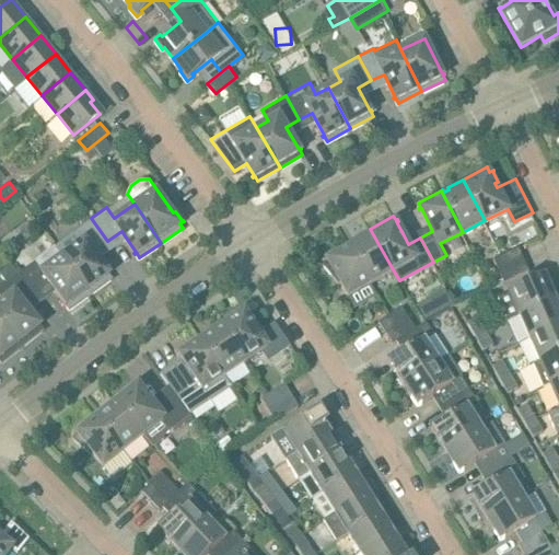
[(91,218),(56,244),(63,254),(91,292),(112,277),(109,273),(111,272),(109,270),(108,272),(99,257),(93,251),(107,241),(91,218)]
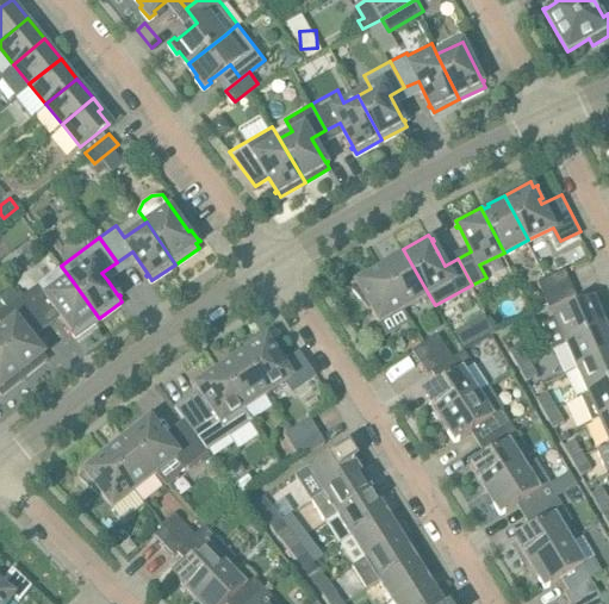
[(404,306),(428,293),(403,249),(386,259),(387,261),(383,263),(381,261),(379,262),(404,306)]
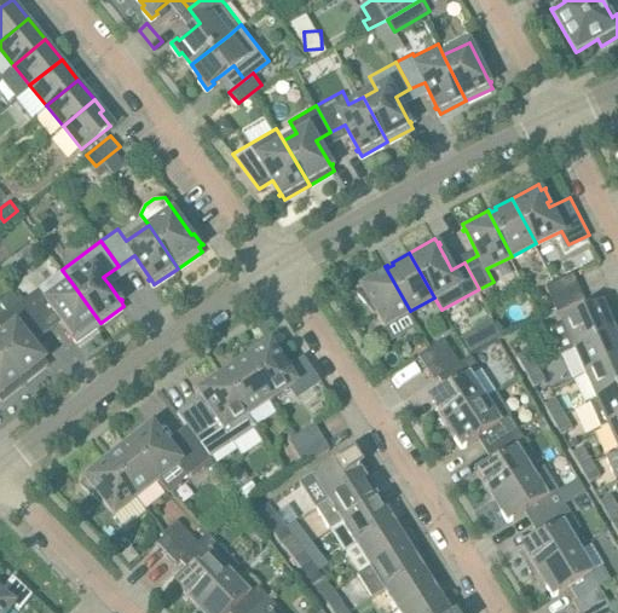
[(410,311),(385,266),(359,281),(363,285),(356,289),(357,290),(358,290),(365,300),(369,298),(385,325),(410,311)]
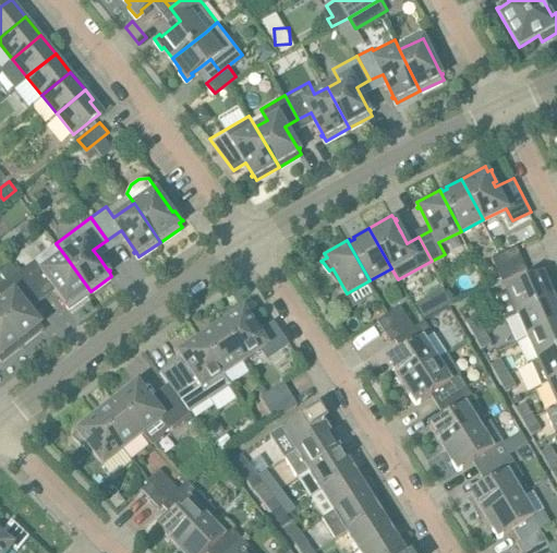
[(70,307),(91,291),(63,253),(55,243),(20,268),(37,291),(50,280),(65,301),(64,302),(65,303),(67,302),(70,307)]
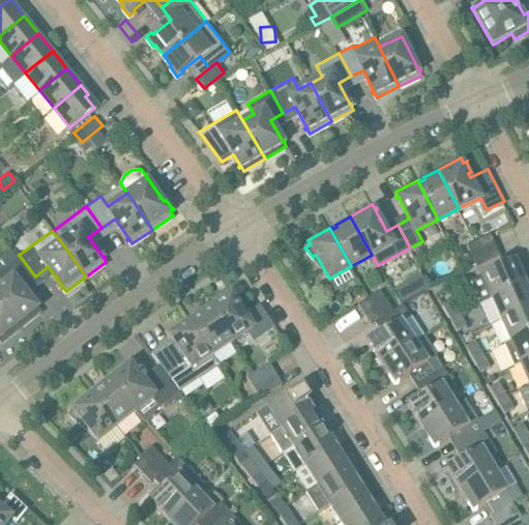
[(467,242),(472,254),(496,243),(491,232),(467,242)]
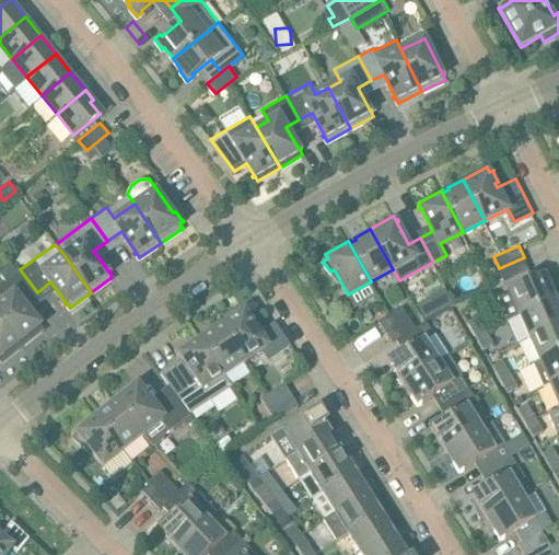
[(504,280),(530,269),(524,257),(499,268),(504,280)]
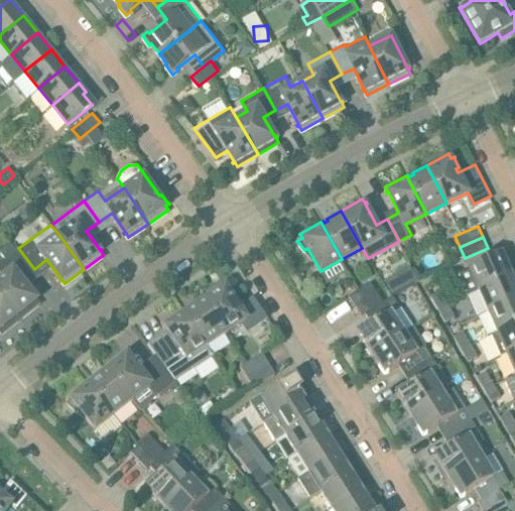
[(21,278),(34,269),(18,248),(0,262),(0,269),(4,275),(0,278),(0,290),(21,316),(40,301),(37,298),(38,297),(37,296),(36,297),(21,278)]
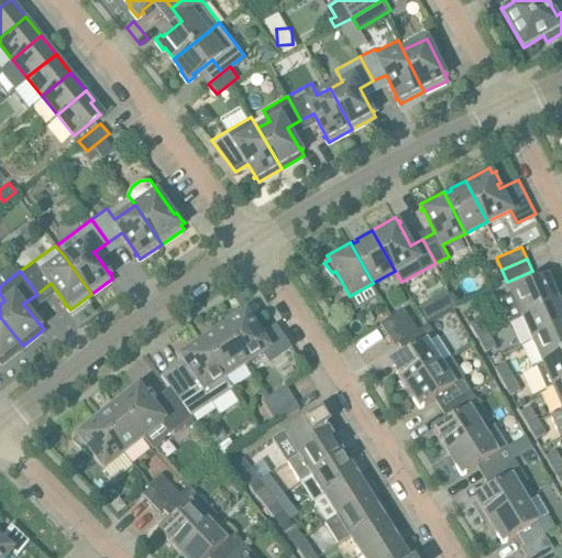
[(511,319),(522,315),(558,298),(547,274),(546,274),(547,276),(500,296),(511,319)]
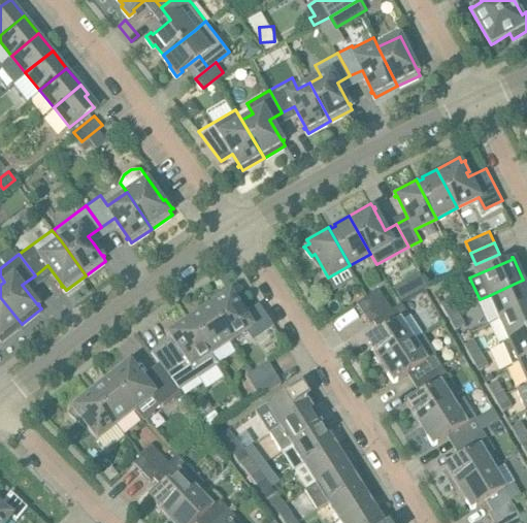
[(428,285),(421,270),(393,285),(401,299),(425,286),(428,285)]
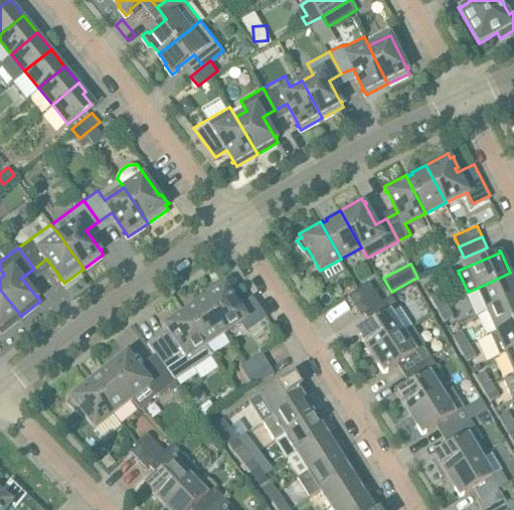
[(513,281),(510,273),(478,288),(487,309),(513,296),(513,281)]
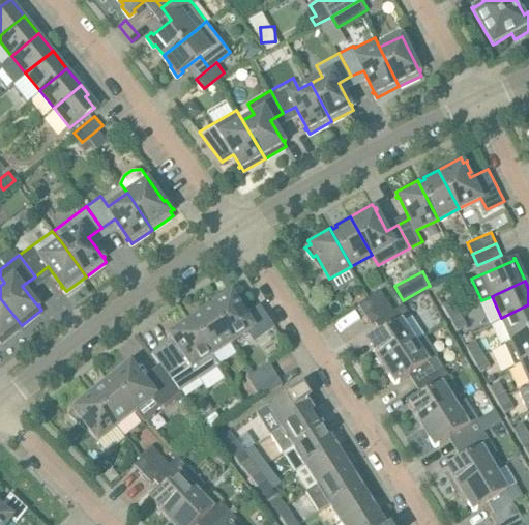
[(358,302),(365,312),(387,298),(380,288),(358,302)]
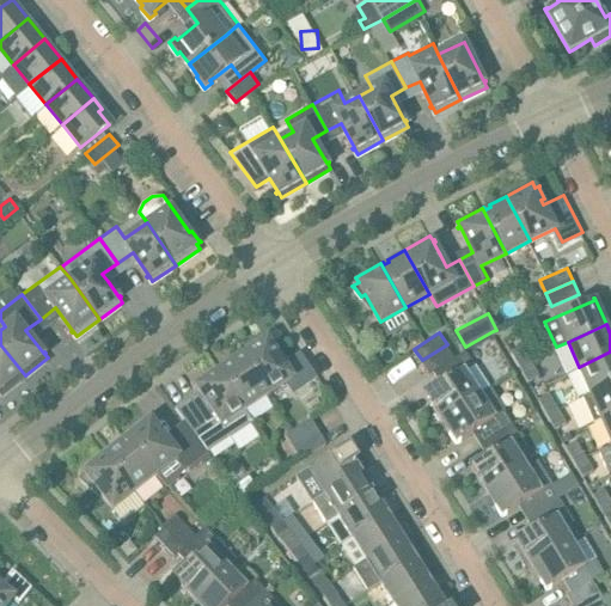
[(264,334),(240,349),(268,392),(288,379),(294,387),(315,374),(316,375),(318,374),(300,349),(299,350),(300,353),(283,363),(275,350),(279,348),(272,337),(273,337),(272,336),(268,338),(264,334)]
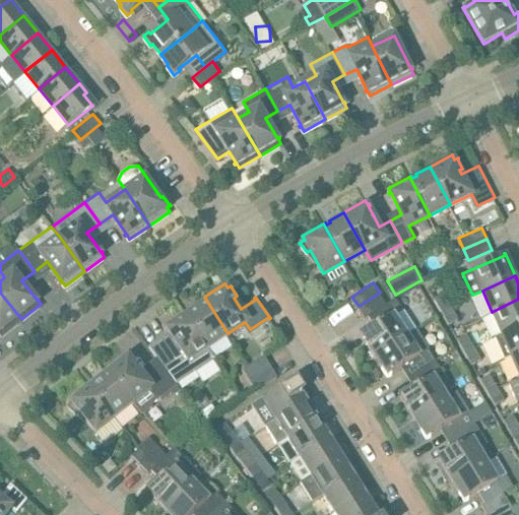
[(434,297),(442,310),(451,305),(444,292),(434,297)]
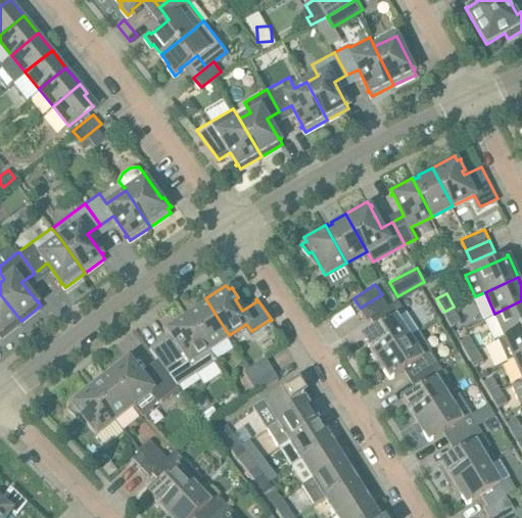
[(0,294),(0,333),(2,336),(21,321),(0,294)]
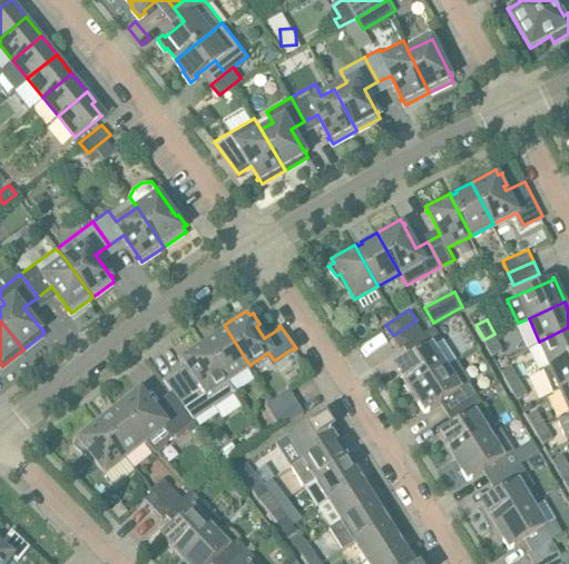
[(400,347),(411,340),(423,330),(417,320),(393,335),(400,347)]
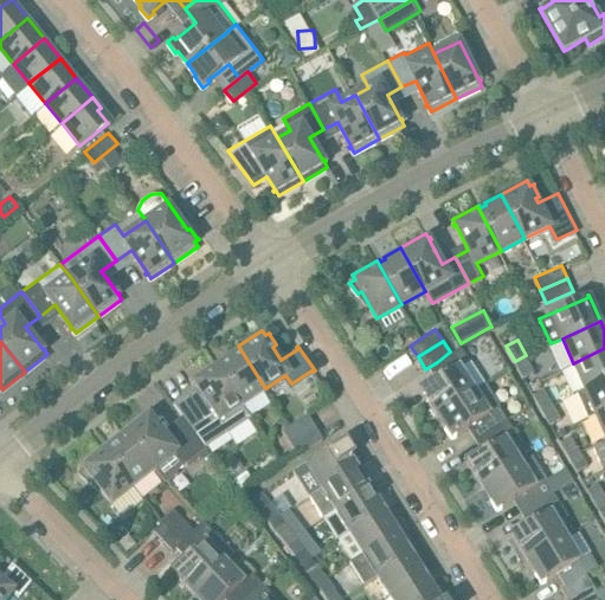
[(461,344),(450,352),(437,362),(444,374),(422,388),(437,412),(474,388),(459,366),(470,359),(462,344),(461,344)]
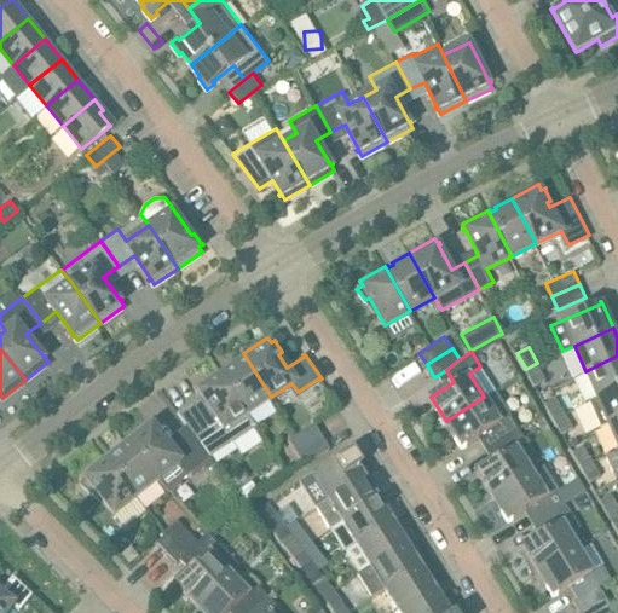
[(248,412),(271,397),(243,353),(226,364),(229,366),(223,370),(221,368),(220,369),(248,412)]
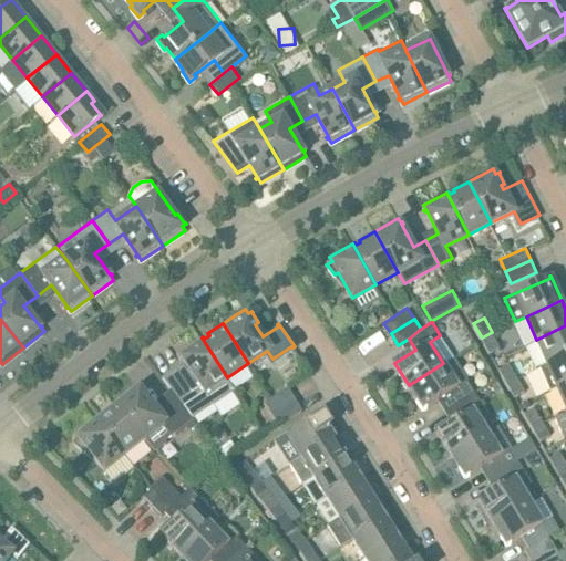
[(565,325),(536,340),(546,363),(565,354),(565,325)]
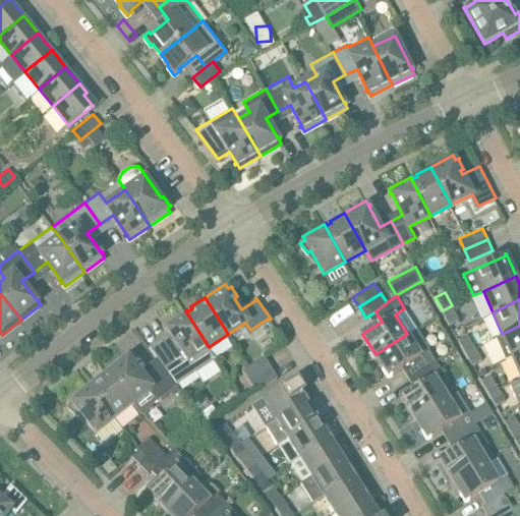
[(452,305),(443,310),(450,323),(459,318),(452,305)]
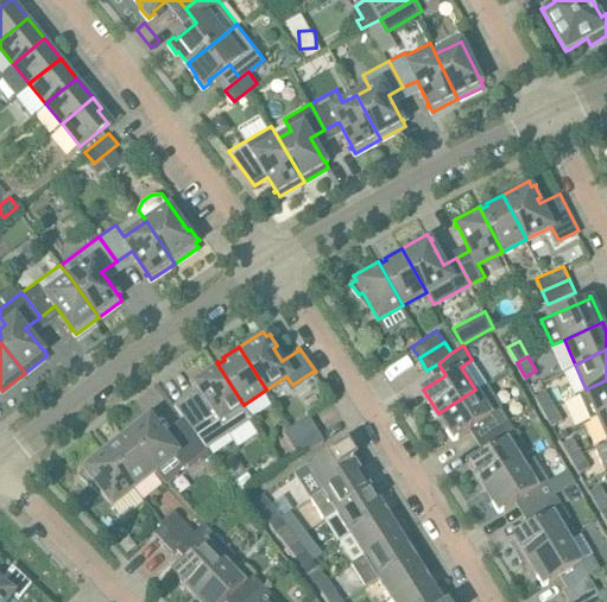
[(198,387),(176,403),(184,414),(190,422),(207,447),(209,445),(228,432),(252,417),(244,405),(216,362),(193,378),(196,382),(194,384),(195,385),(196,384),(198,387)]
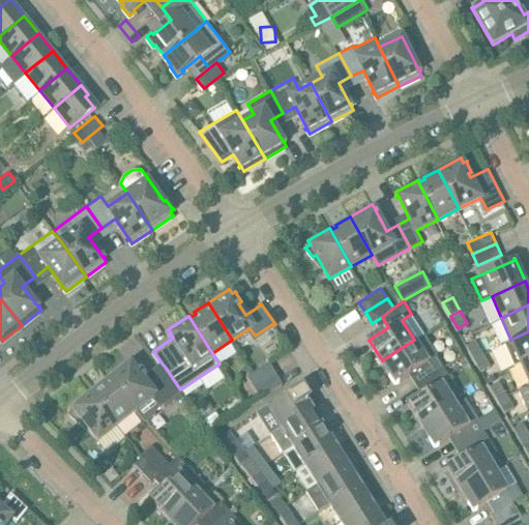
[(513,363),(520,360),(528,356),(528,331),(510,340),(504,342),(513,363)]
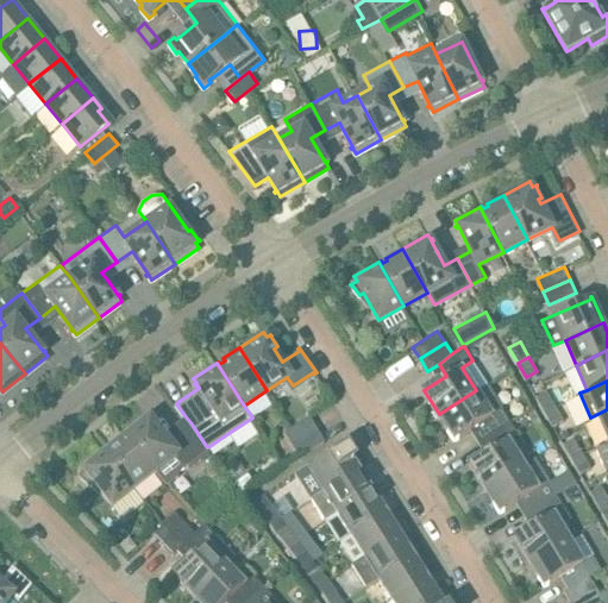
[(537,395),(545,409),(555,403),(546,389),(537,395)]
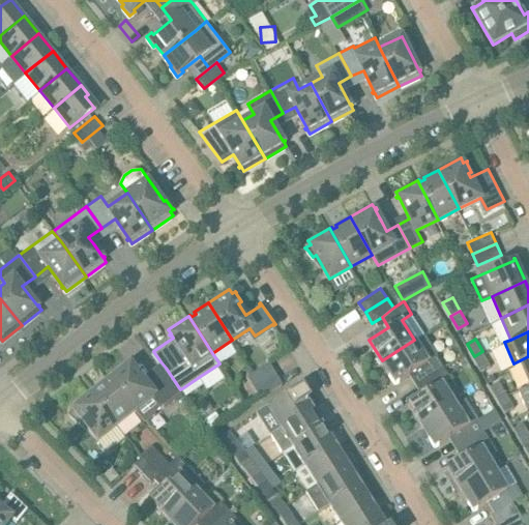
[(422,379),(444,365),(431,344),(421,350),(414,340),(382,360),(395,381),(415,369),(422,379)]
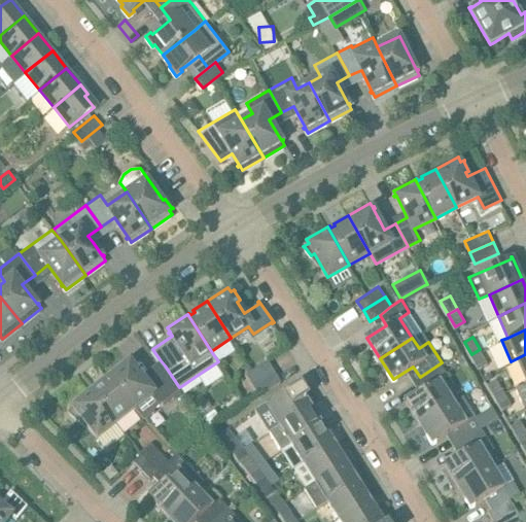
[(480,349),(471,354),(479,368),(488,362),(480,349)]
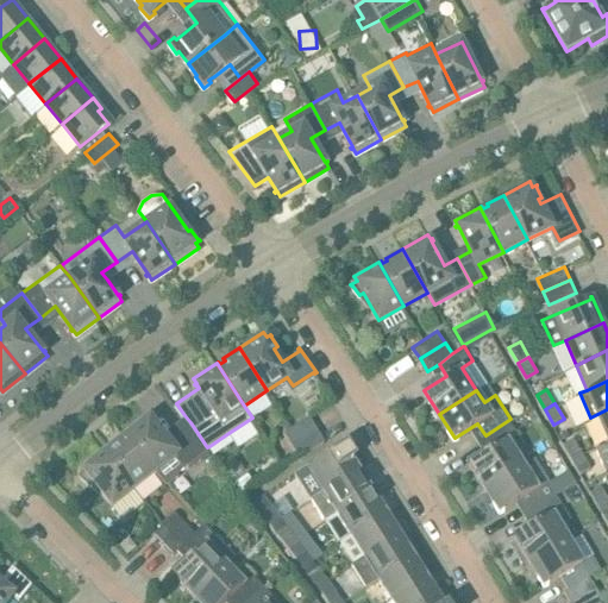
[(607,409),(597,414),(607,437),(607,409)]
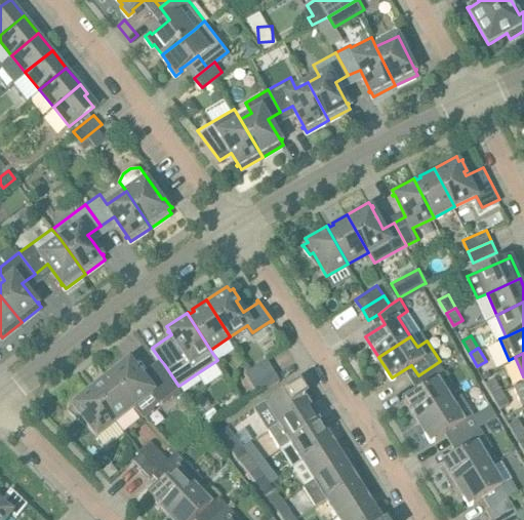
[(107,370),(134,405),(142,414),(178,386),(164,364),(145,380),(130,360),(131,359),(131,358),(129,359),(126,356),(107,370)]
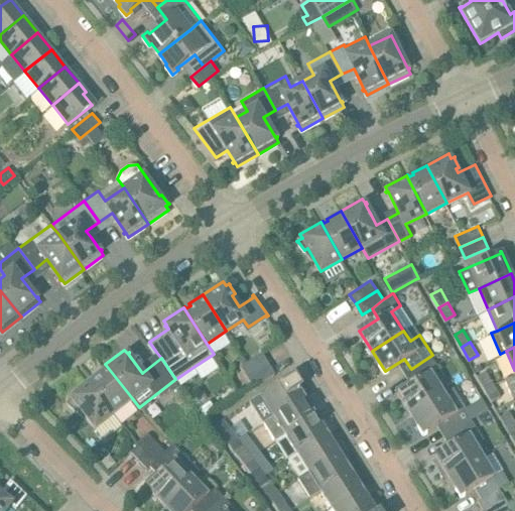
[(241,365),(247,375),(269,362),(262,351),(241,365)]
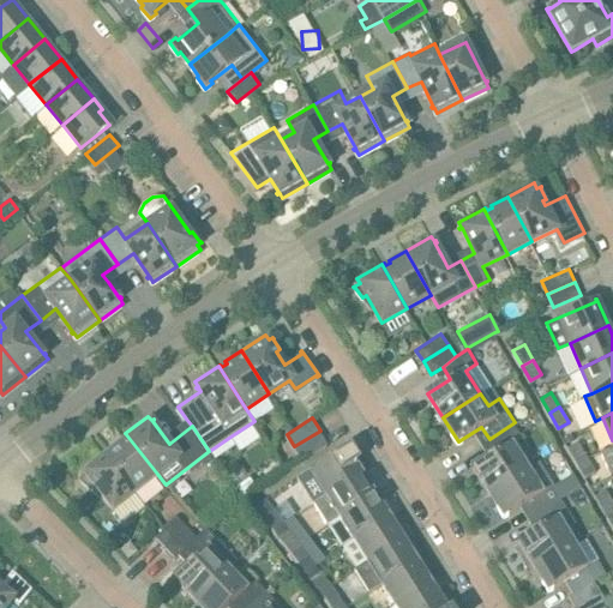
[(474,467),(488,491),(527,467),(520,455),(530,449),(523,437),(515,422),(490,439),(497,451),(474,467)]
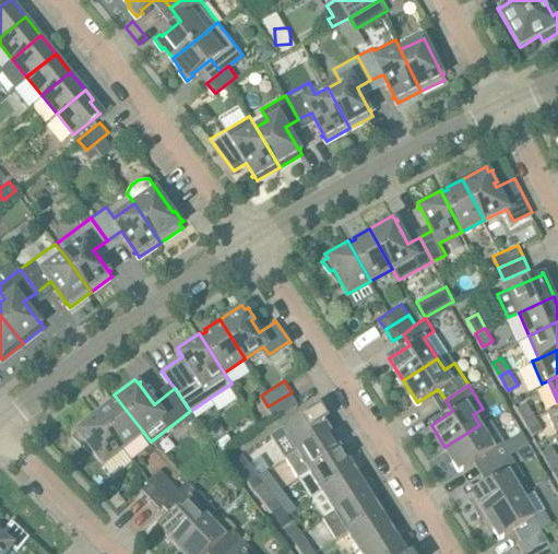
[(298,403),(292,392),(268,407),(275,417),(298,403)]
